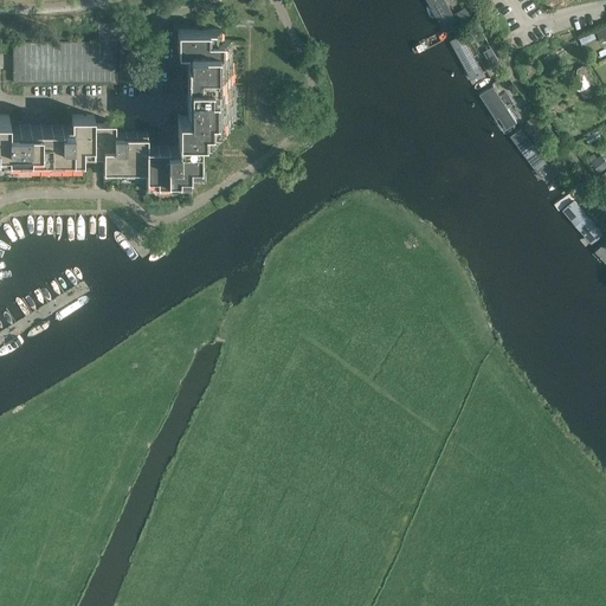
[(444,0),(427,0),(443,27),(456,19),(444,0)]
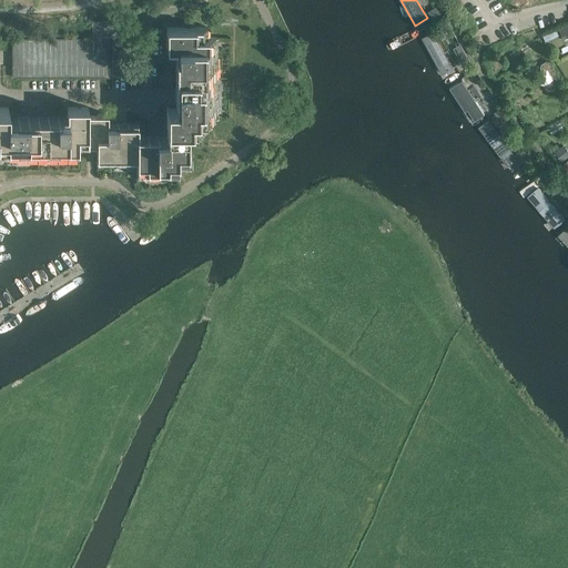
[(437,8),(429,12),(434,21),(442,17),(437,8)]
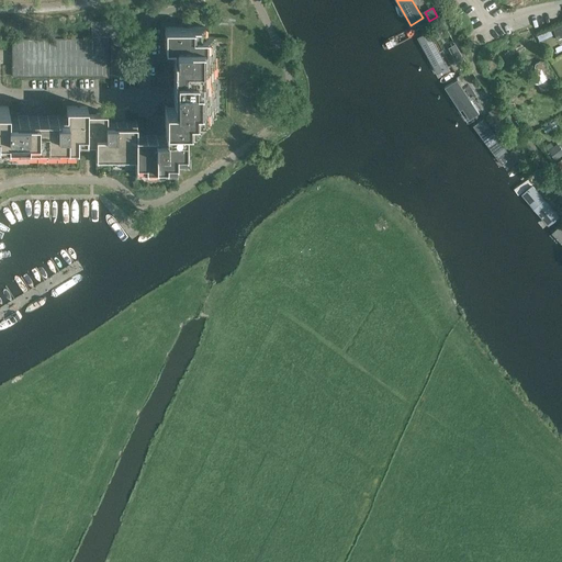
[(89,38),(10,37),(10,38),(10,49),(10,56),(10,66),(10,76),(109,77),(113,77),(124,77),(124,29),(124,22),(91,22),(89,22),(89,38)]
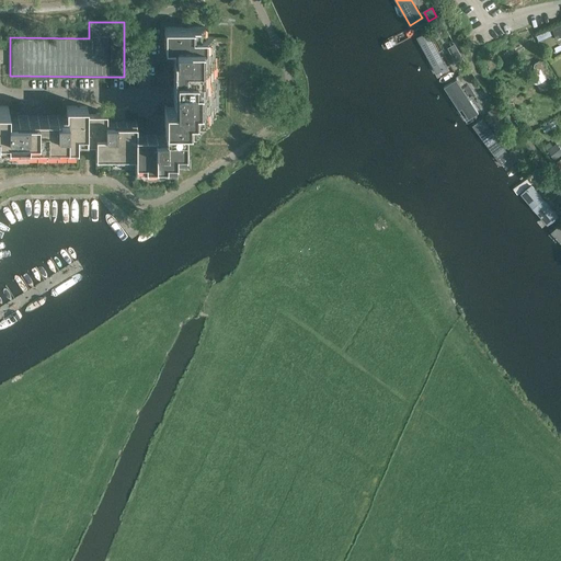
[(164,26),(164,30),(164,47),(175,47),(175,105),(164,105),(164,126),(185,126),(206,126),(206,116),(215,116),(215,36),(206,36),(206,26),(164,26)]
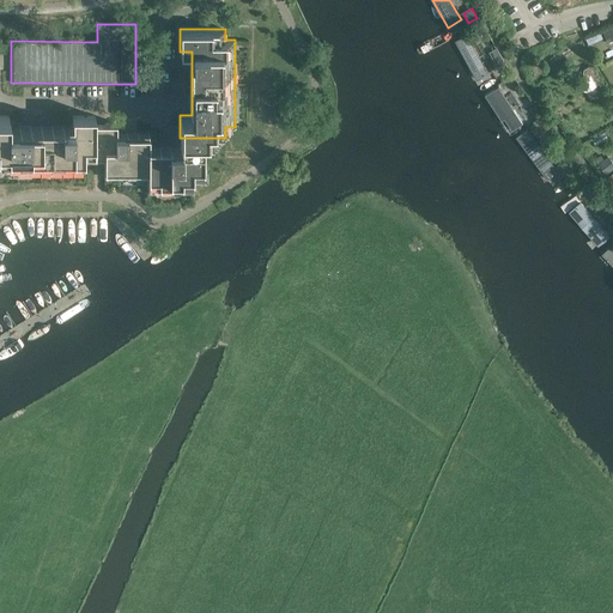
[(467,35),(456,41),(477,79),(489,73),(467,35)]
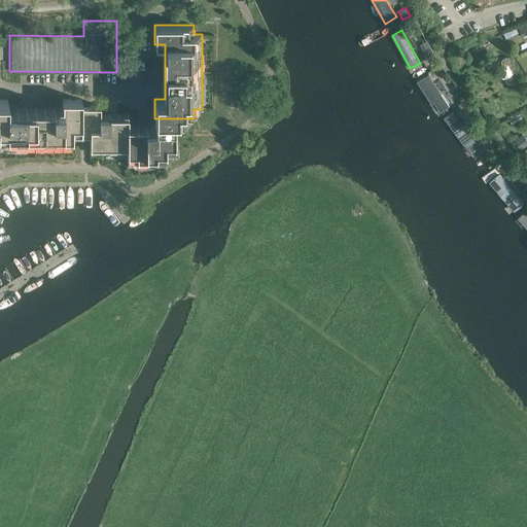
[(426,41),(421,44),(425,51),(430,48),(428,43),(426,41)]
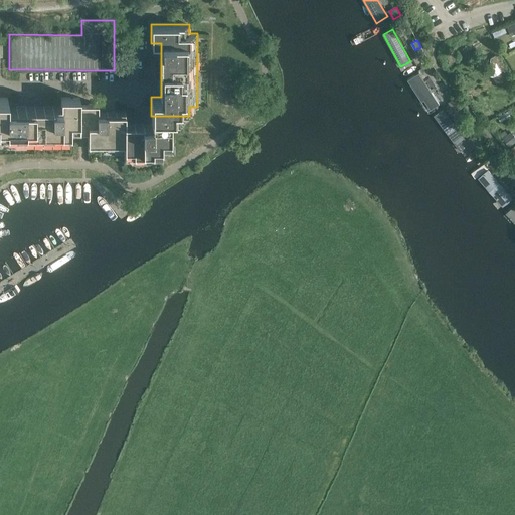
[(501,64),(500,63),(501,60),(499,56),(496,55),(491,58),(491,60),(492,63),(490,64),(489,68),(484,67),(481,70),(480,72),(482,76),(485,77),(490,74),(494,75),(497,80),(499,81),(503,78),(504,76),(503,74),(506,72),(507,69),(504,65),(501,64)]
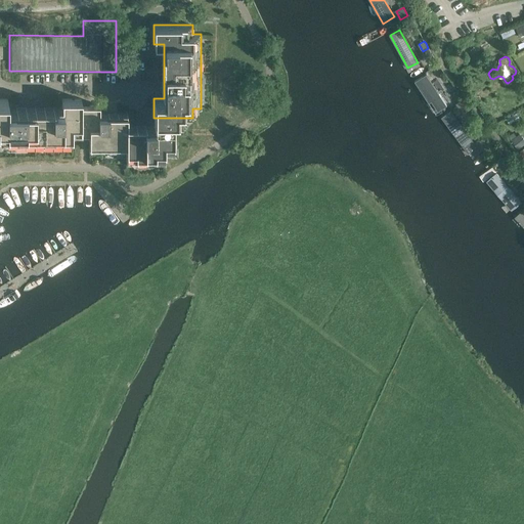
[(425,75),(418,79),(434,103),(436,102),(439,106),(443,103),(425,75)]
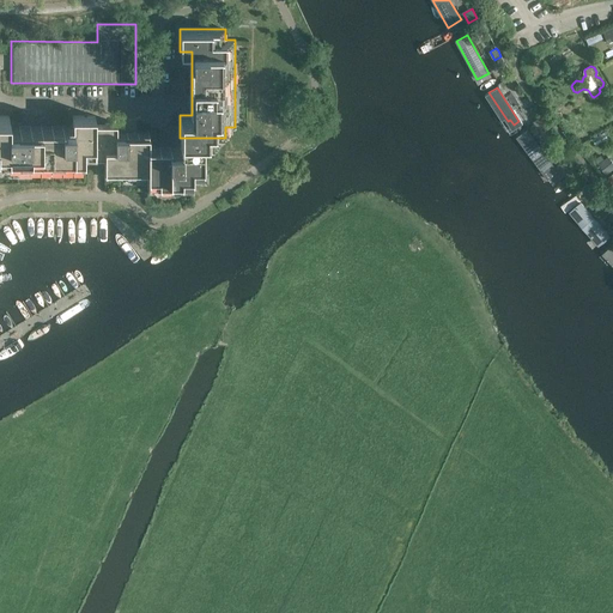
[(0,170),(84,171),(84,162),(104,162),(104,147),(115,147),(115,135),(115,123),(92,123),(92,116),(71,116),(71,128),(60,128),(60,126),(50,126),(50,128),(41,128),(41,126),(30,126),(31,128),(29,128),(7,128),(7,116),(0,115),(0,170)]
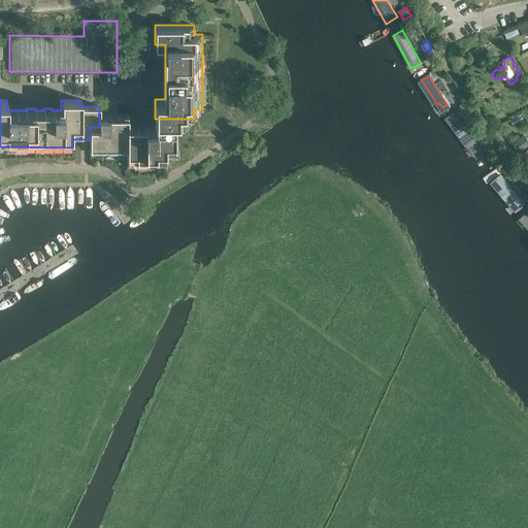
[(477,113),(467,100),(460,104),(471,118),(477,113)]
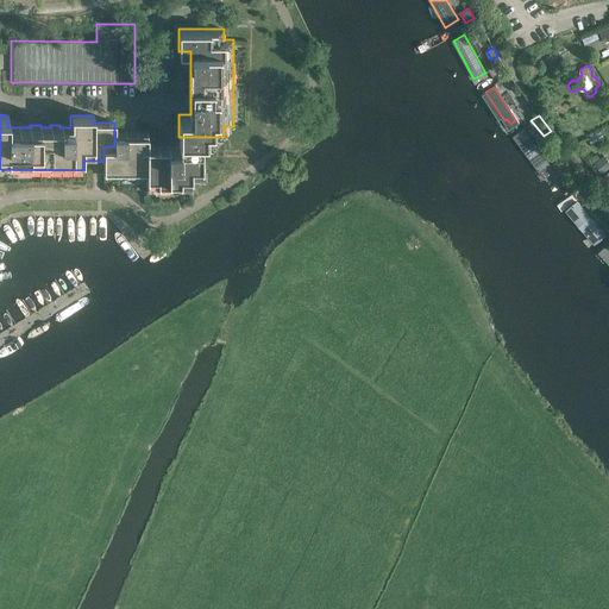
[(523,129),(513,136),(544,179),(554,170),(523,129)]
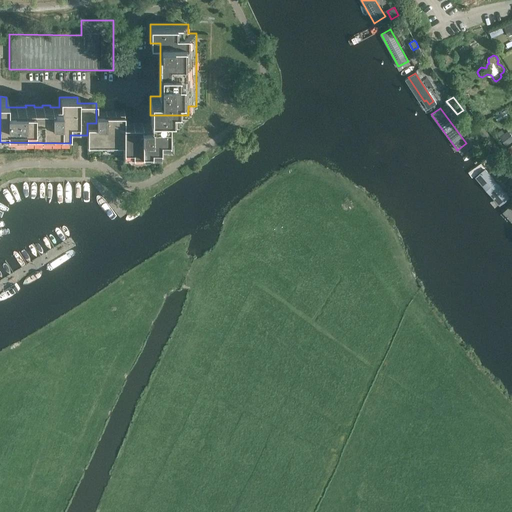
[(87,123),(87,135),(87,136),(87,149),(123,149),(123,161),(160,161),(160,152),(169,152),(169,115),(150,115),(150,124),(130,124),(130,119),(124,119),(124,113),(96,113),(96,123),(87,123)]
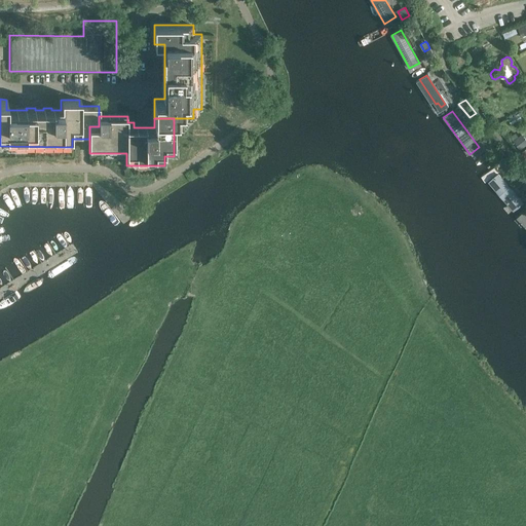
[(514,142),(520,150),(525,145),(525,142),(521,136),(514,142)]
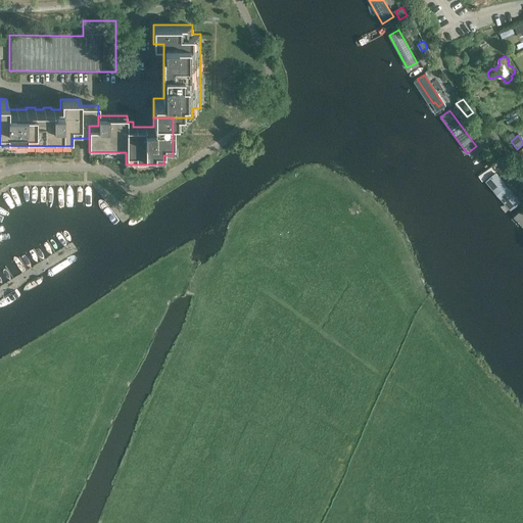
[(495,177),(489,182),(491,185),(487,188),(493,195),(497,192),(512,207),(517,203),(495,177)]
